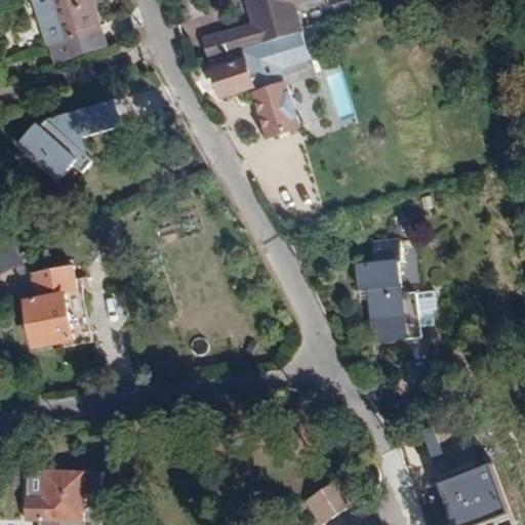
[(108,45),(89,0),(31,0),(51,64),(108,45)]
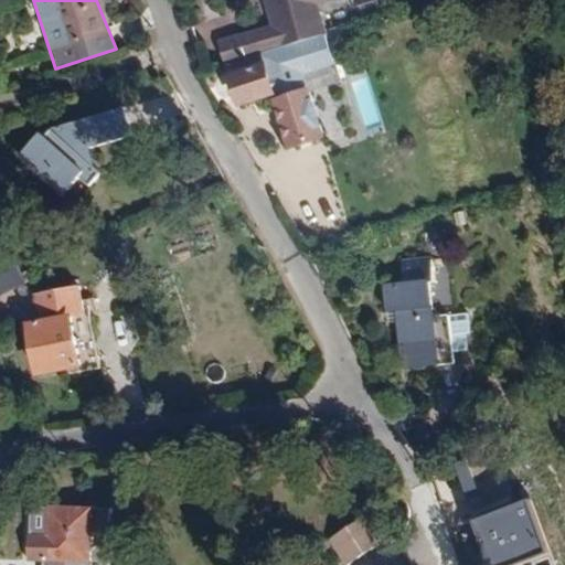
[(260,0),(269,24),(215,40),(223,65),(258,54),(277,50),(322,35),(316,14),(347,4),(344,0),(260,0)]
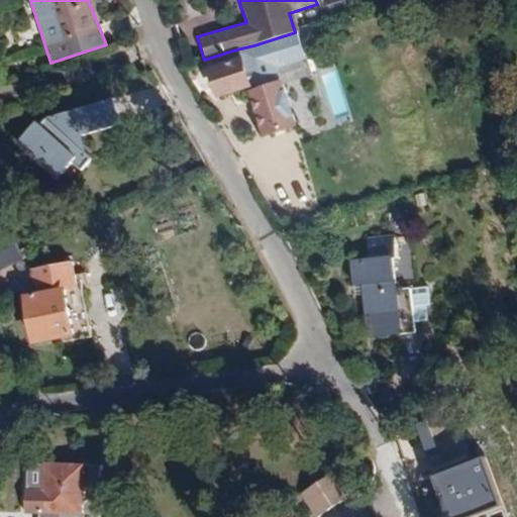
[(181,36),(208,29),(206,17),(178,24),(181,36)]
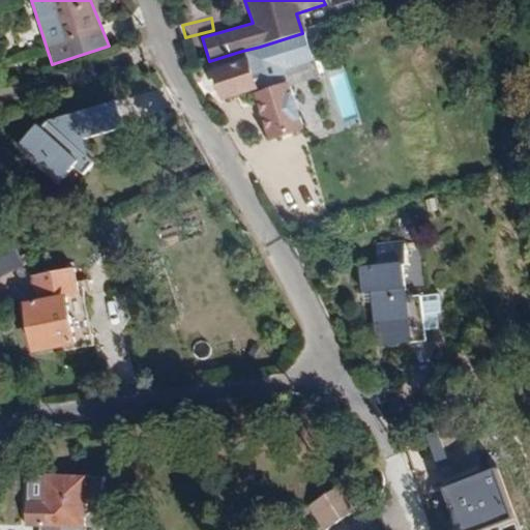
[(260,47),(242,51),(252,79),(314,61),(302,33),(260,47)]
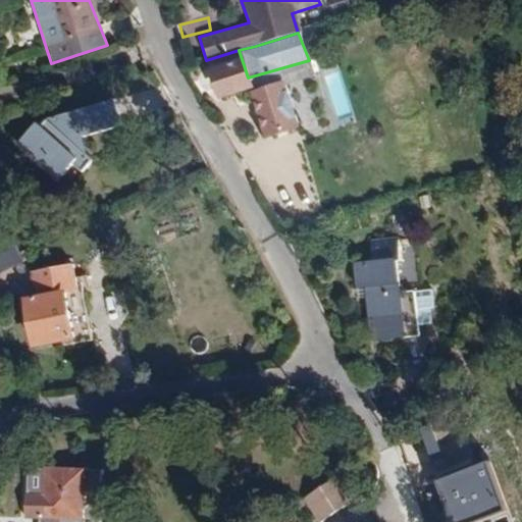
[(239,50),(206,60),(218,98),(251,88),(248,77),(239,50)]
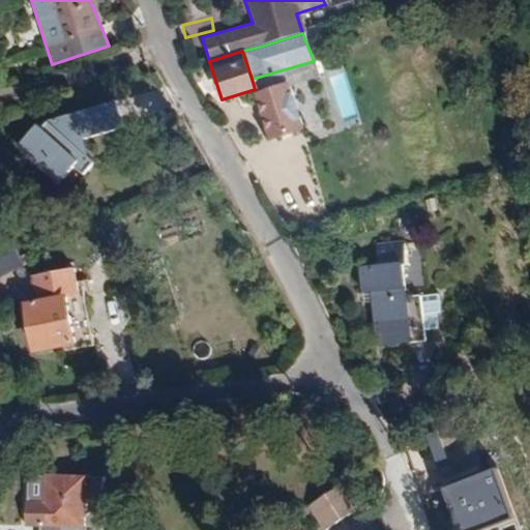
[(288,82),(252,93),(268,142),(304,129),(288,82)]
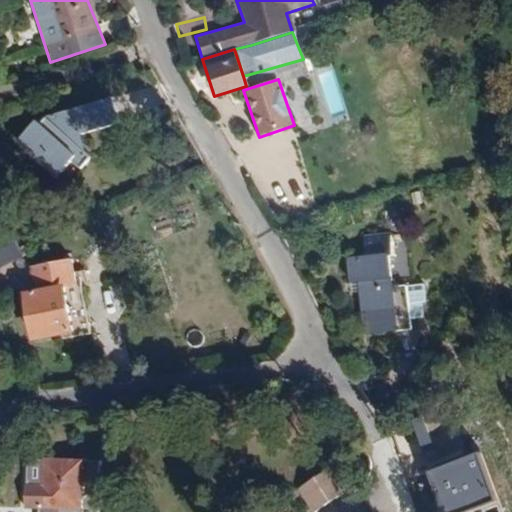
[(78,135),(117,124),(111,99),(44,117),(39,124),(34,121),(18,138),(59,172),(69,162),(81,169),(90,157),(81,151),(78,135)]
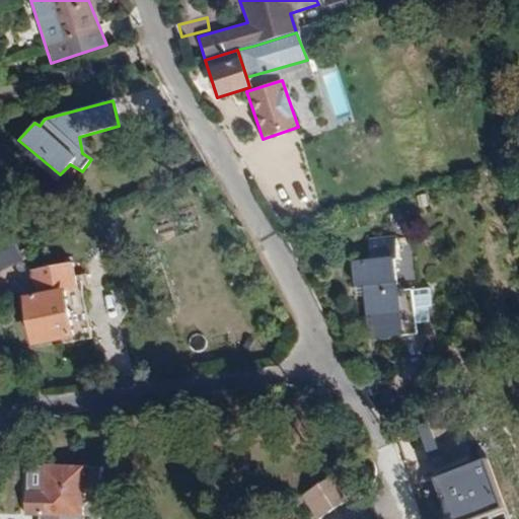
[(369,239),(370,254),(393,253),(392,238),(369,239)]
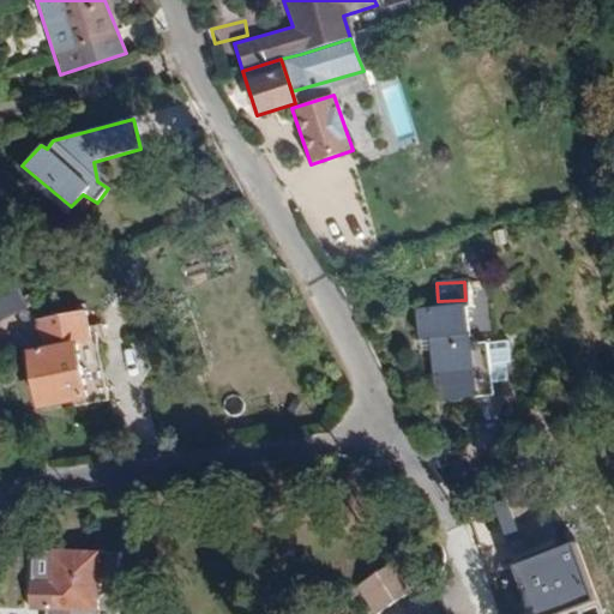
[(464,306),(416,308),(417,335),(429,333),(431,349),(467,345),(464,306)]
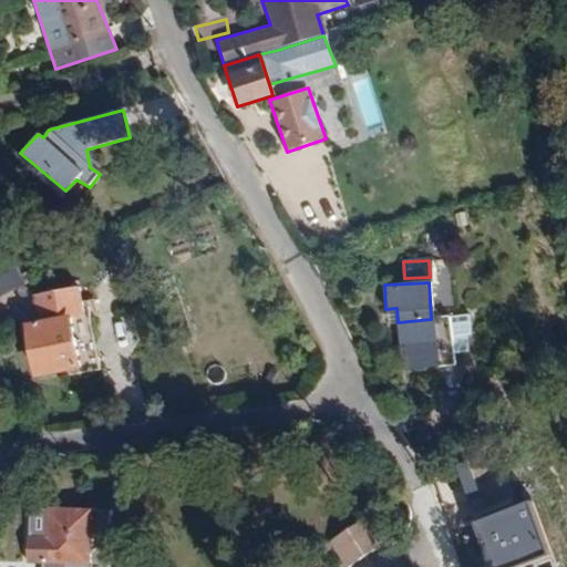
[(81,287),(31,297),(35,322),(22,325),(32,378),(68,371),(68,375),(96,370),(85,313),(81,287)]
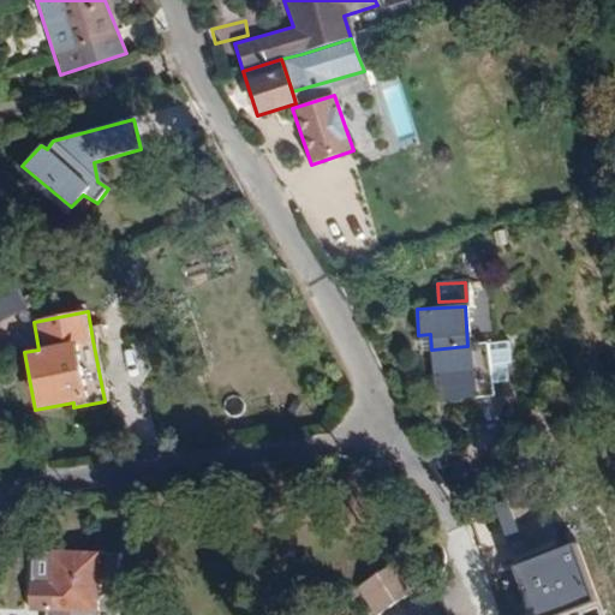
[(467,346),(431,350),(435,404),(495,396),(489,345),(467,346)]
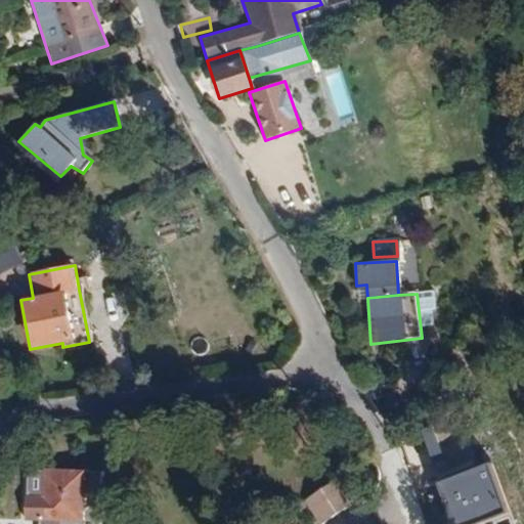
[(492,462),(434,483),(449,523),(484,523),(512,515),(492,462)]
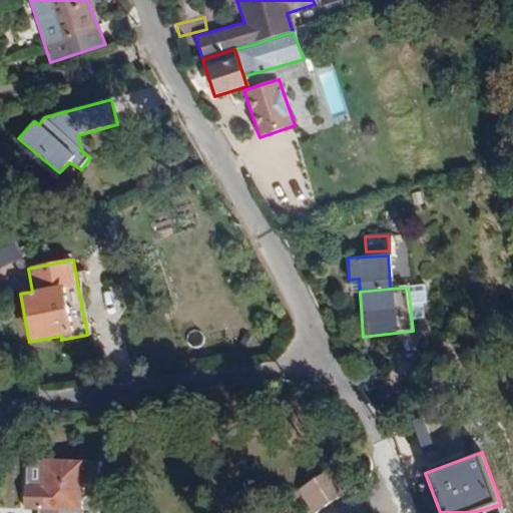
[(83,512),(88,463),(17,456),(13,504),(24,505),(24,512),(83,512)]
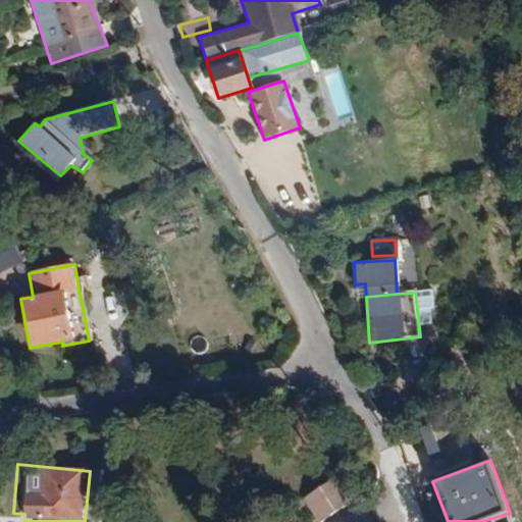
[(336,478),(303,501),(317,521),(322,521),(352,503),(336,478)]
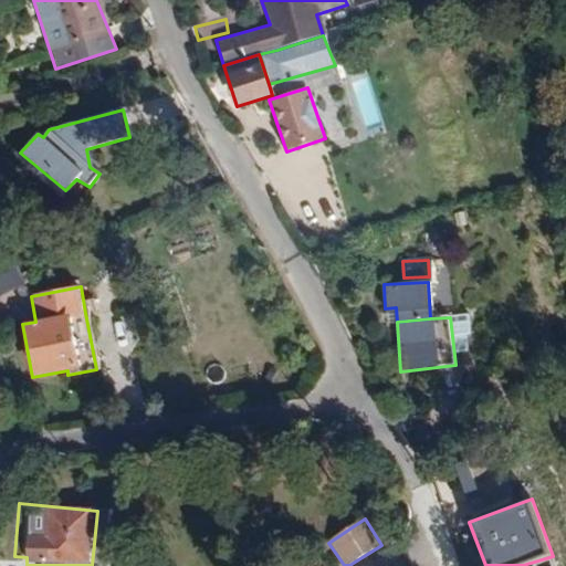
All buildings are outlined.
